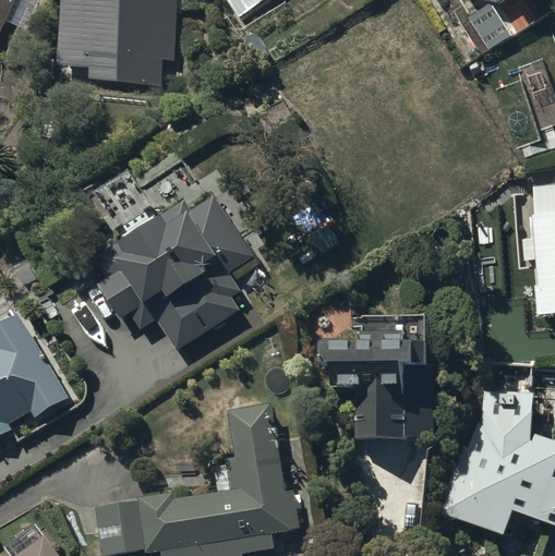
[(29,0),(0,0),(0,32),(5,22),(23,29),(36,2),(29,0)]
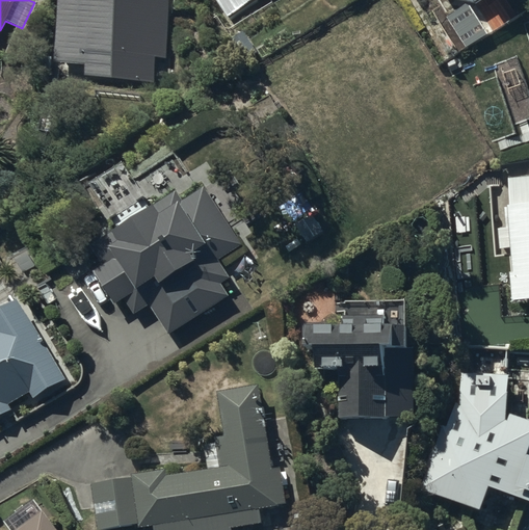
[(59,0),(54,58),(85,61),(84,75),(150,81),(153,57),(166,59),(172,0),(59,0)]
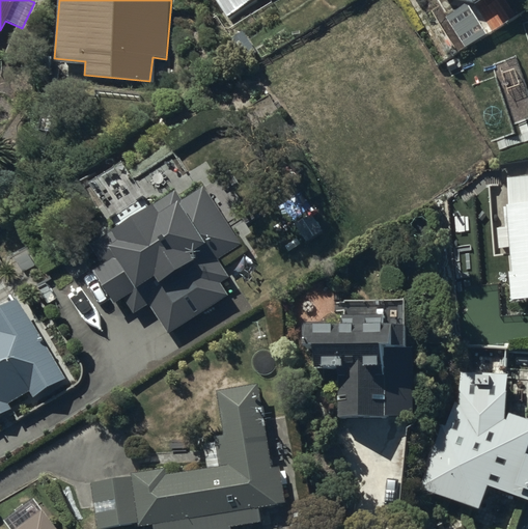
[(212,0),(226,23),(262,0),(212,0)]
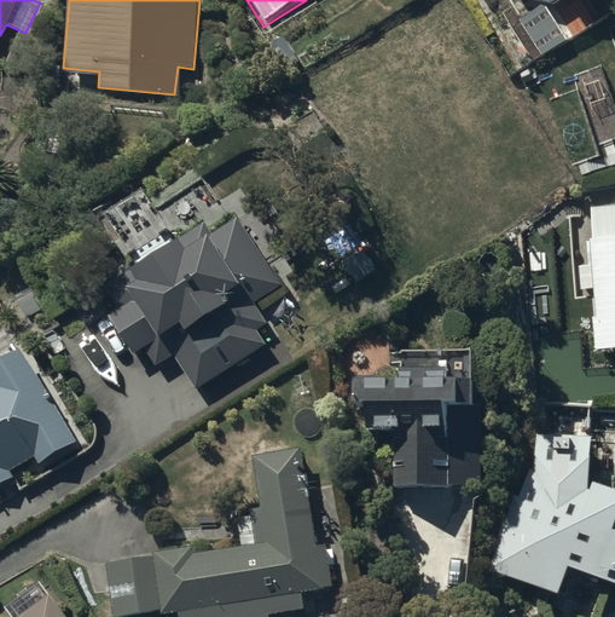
[(509,0),(515,9),(550,15),(569,0),(509,0)]
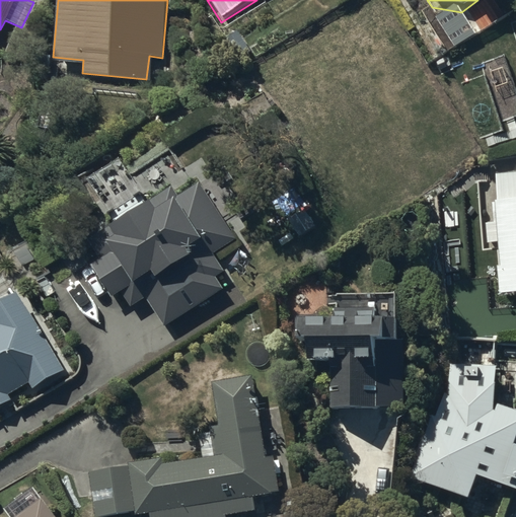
[(499,294),(515,292),(515,171),(494,174),(497,200),(490,201),(493,222),(483,223),(485,242),(498,240),(500,263),(495,264),(499,294)]
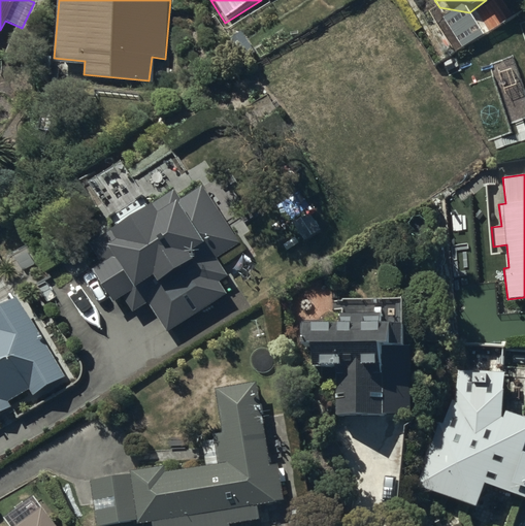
[(166,332),(224,293),(217,282),(227,274),(216,258),(239,242),(201,186),(179,200),(172,190),(150,205),(140,193),(108,215),(116,225),(89,243),(101,262),(92,269),(115,301),(122,296),(132,311),(145,302),(166,332)]
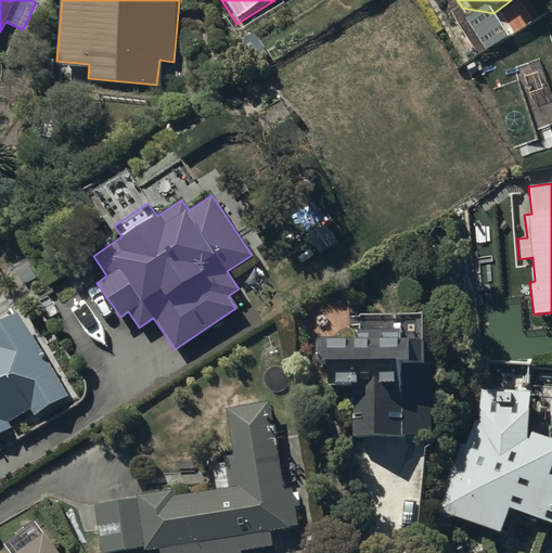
[(0,434),(11,427),(8,422),(30,409),(35,415),(68,395),(17,311),(0,322),(0,434)]
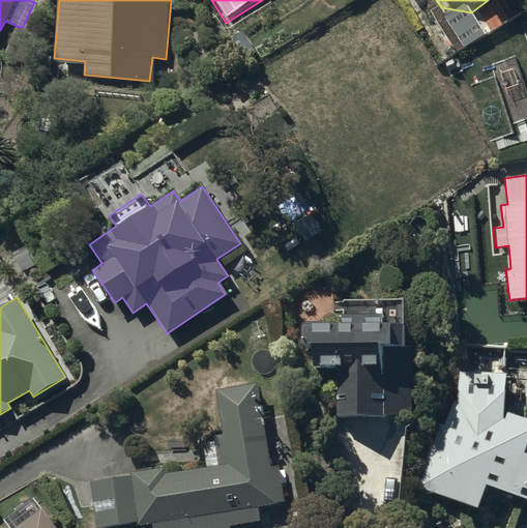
[(412,411),(413,345),(405,345),(405,299),(341,299),(341,320),(315,320),(315,323),(304,323),(304,343),(316,343),(316,368),(337,368),(337,415),(384,416),(384,411),(412,411)]
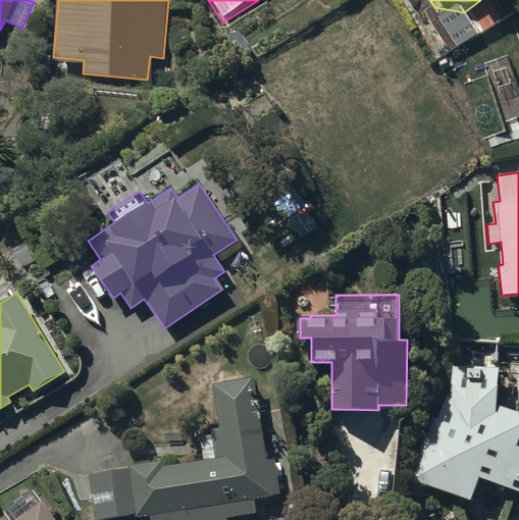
[(409,480),(472,499),(479,475),(518,488),(518,410),(499,406),(498,366),(451,366),(447,397),(445,397),(436,420),(430,418),(409,480)]
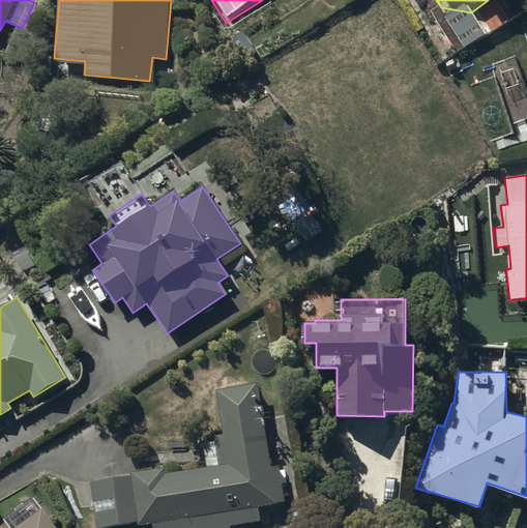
[(229,527),(229,524),(260,520),(258,507),(284,503),(279,466),(269,467),(258,385),(218,390),(228,465),(165,473),(164,468),(133,472),(133,476),(90,482),(97,527),(114,527),(154,522),(155,527),(229,527)]
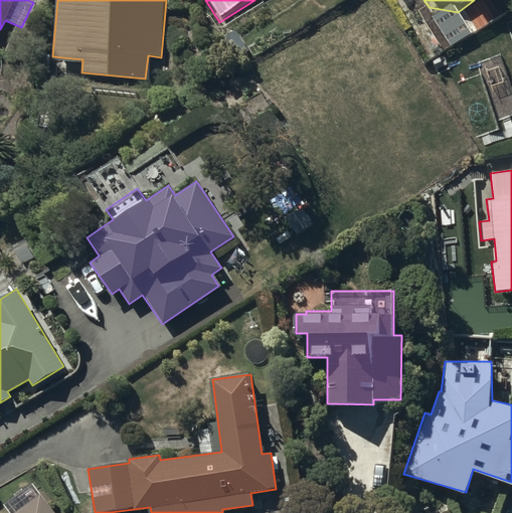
[(55,512),(32,482),(4,504),(10,512),(55,512)]
